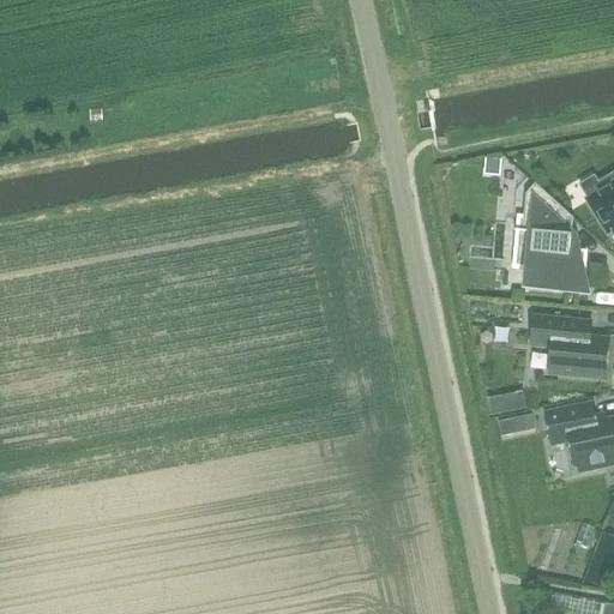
[(613,173),(599,182),(603,191),(588,200),(608,233),(613,229),(613,173)]
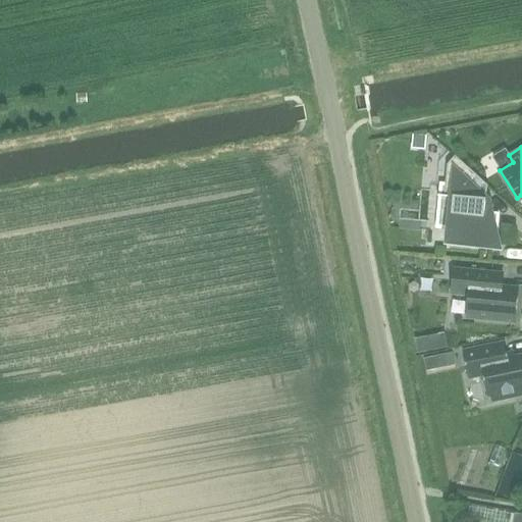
[(438,196),(438,197),(442,197),(440,214),(453,215),(450,244),(494,248),(496,228),(492,227),(493,218),(484,217),(484,215),(485,215),(487,188),(488,187),(455,156),(447,165),(445,196),(438,196)]
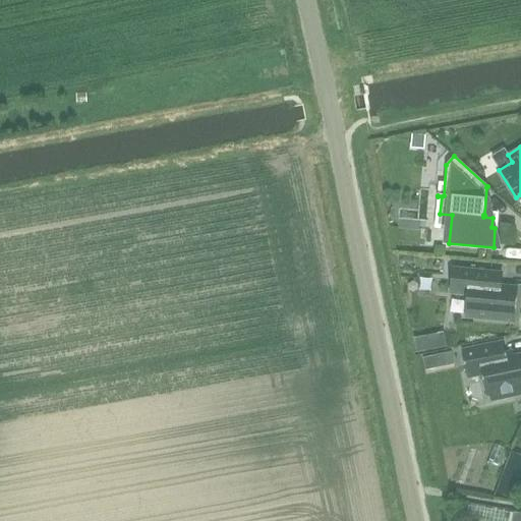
[(465,317),(514,323),(517,289),(501,287),(502,273),(453,269),(450,294),(467,296),(465,317)]
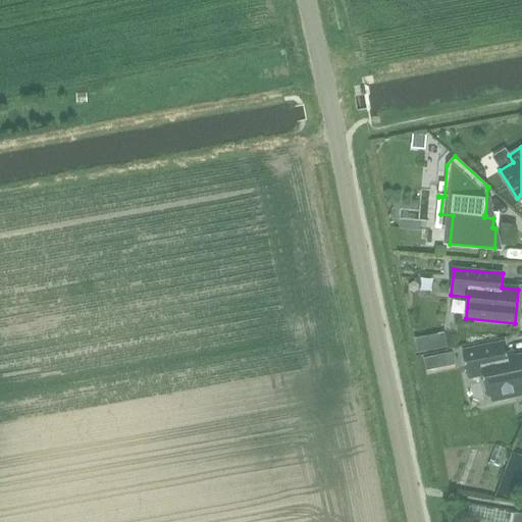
[(521,357),(515,359),(514,354),(507,355),(505,344),(462,353),(468,380),(483,377),(488,398),(490,397),(491,403),(521,396),(521,357)]
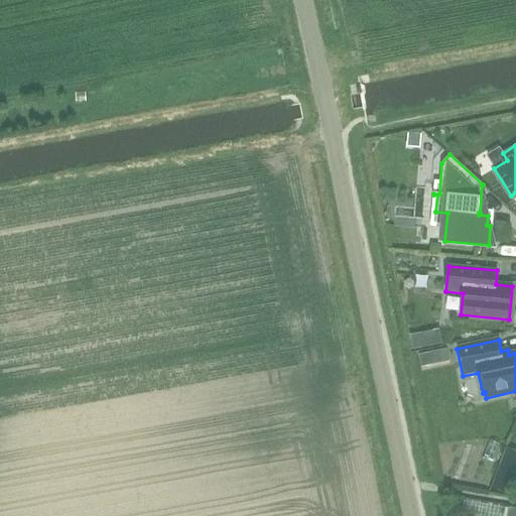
[(422,367),(432,365),(429,352),(419,355),(422,367)]
